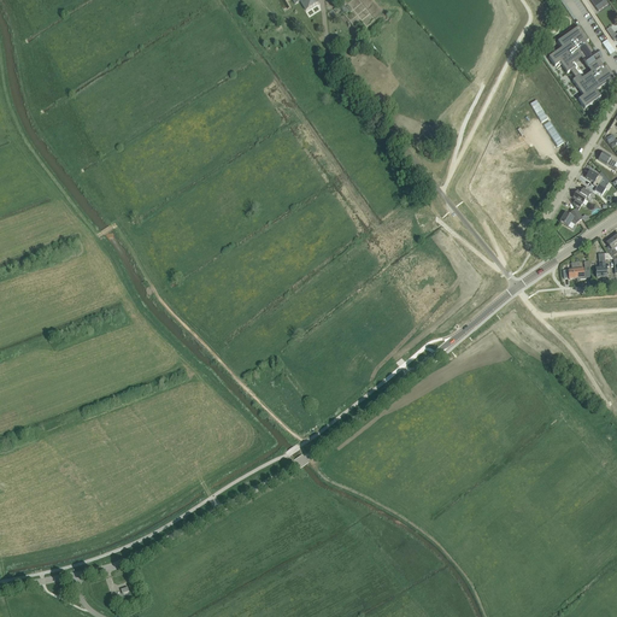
[(292,0),(295,5),(300,1),(306,11),(318,3),(316,0),(292,0)]
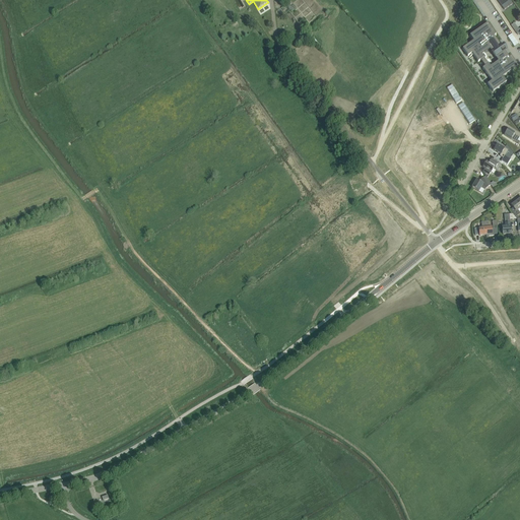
[(509,0),(497,0),(504,10),(512,4),(509,0)]
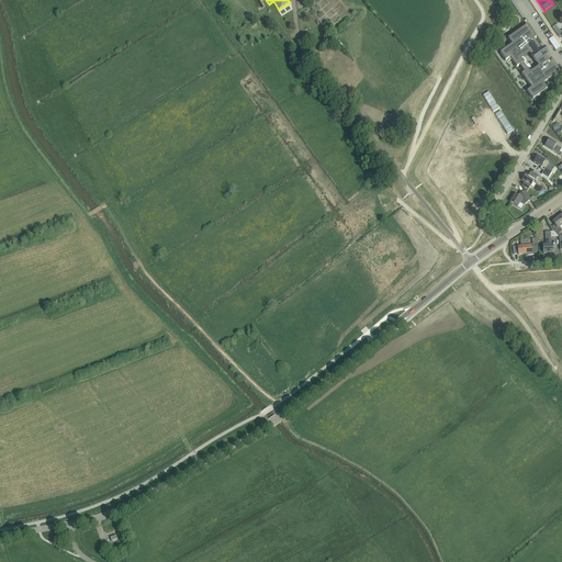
[(527,91),(532,100),(548,89),(543,83),(560,71),(552,62),(550,63),(546,56),(548,55),(549,54),(548,54),(544,48),(543,47),(543,48),(541,49),(534,40),(536,37),(527,25),(508,38),(512,45),(499,53),(506,62),(510,58),(517,67),(524,63),(521,60),(529,54),(539,67),(530,72),(528,70),(521,75),(531,88),(527,91)]
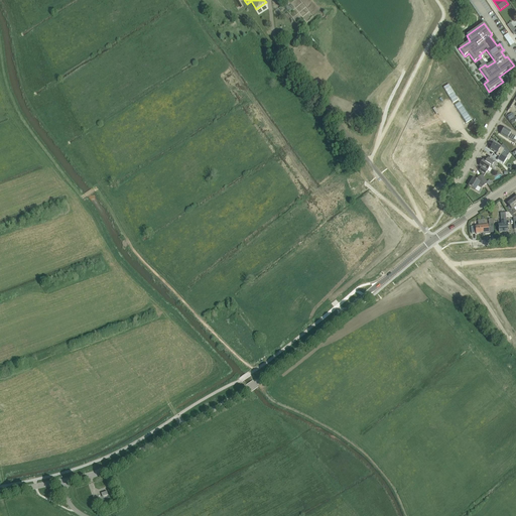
[(501,134),(503,135),(514,143),(515,141),(514,139),(515,136),(511,133),(511,132),(505,128),(503,128),(502,130),(503,131),(501,134)]
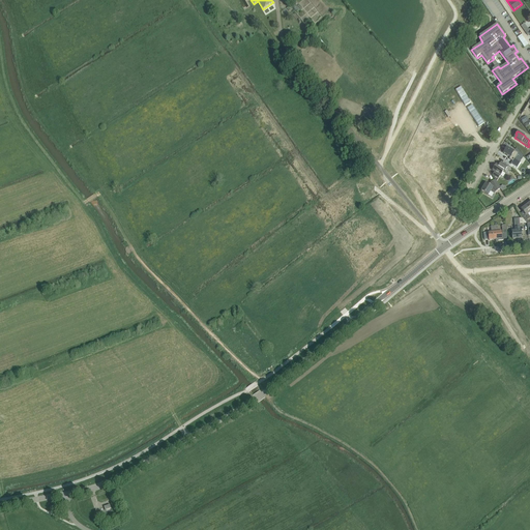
[(504,152),(503,153),(510,157),(509,159),(512,162),(511,164),(516,167),(519,162),(514,159),(519,153),(517,153),(519,150),(517,149),(514,151),(510,148),(510,149),(507,147),(505,150),(505,149),(503,151),(504,152)]
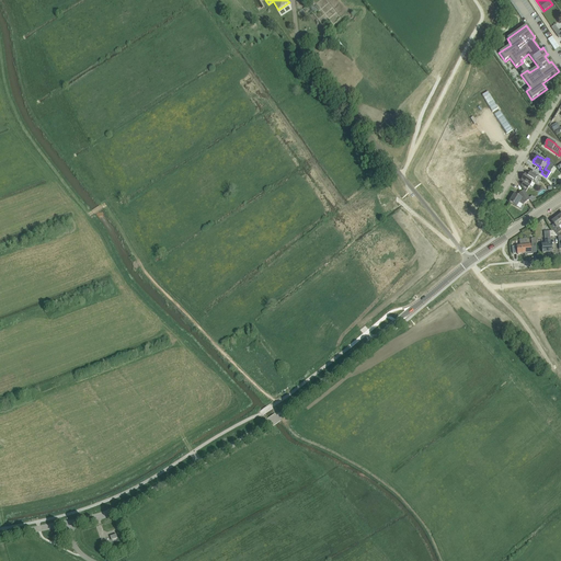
[(531,178),(525,174),(521,181),(524,182),(522,186),(526,193),(529,186),(530,186),(533,182),(537,184),(540,179),(534,174),(531,178)]
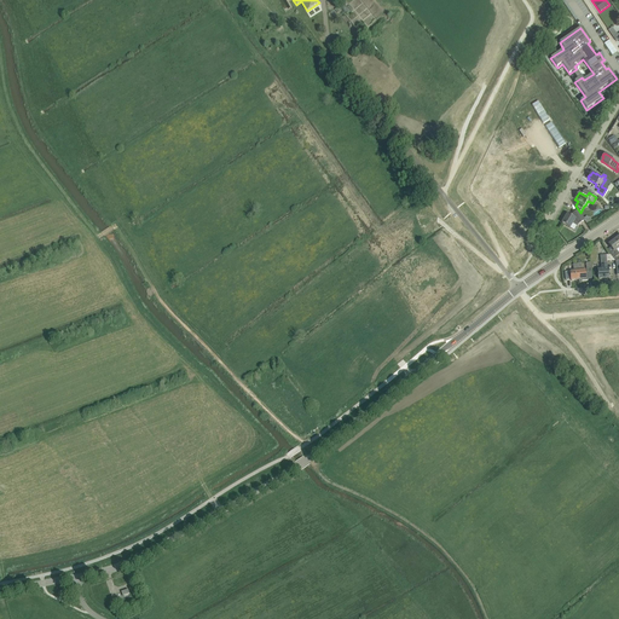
[(562,224),(565,225),(570,227),(573,224),(578,226),(579,224),(585,220),(578,210),(573,214),(573,215),(571,217),(567,214),(562,224)]
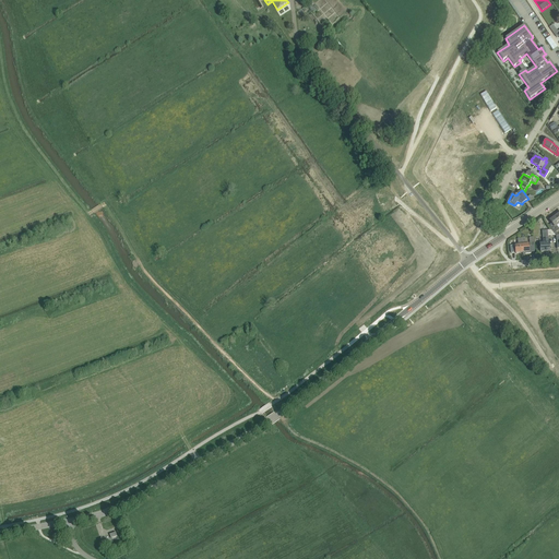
[(558,224),(558,221),(557,218),(556,216),(549,221),(551,224),(549,226),(552,230),(556,235),(558,234),(556,233),(558,229),(558,228),(557,226),(558,224)]
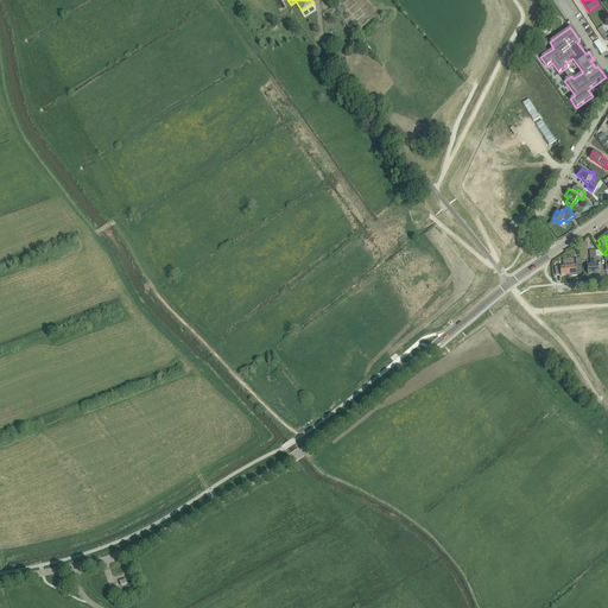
[(590,263),(587,264),(588,274),(599,273),(597,264),(596,264),(595,251),(589,252),(590,263)]
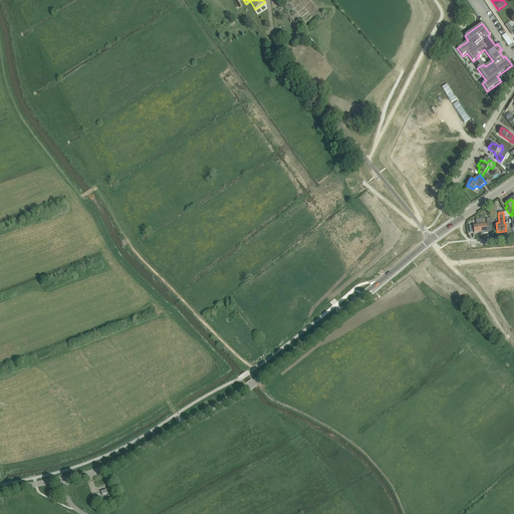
[(474,233),(481,233),(480,225),(480,222),(480,219),(476,220),(476,226),(469,226),(470,231),(474,231),(474,233)]
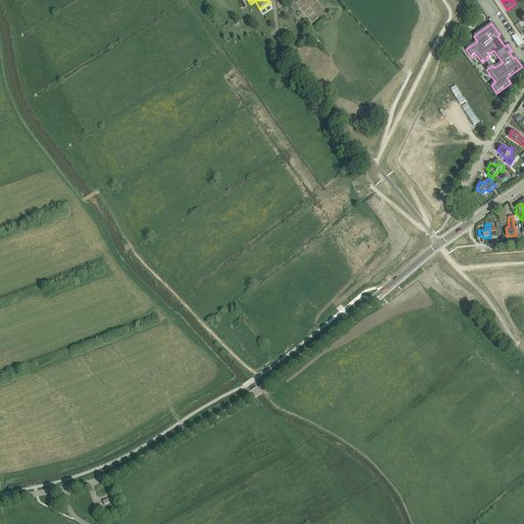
[(489,229),(490,237),(492,236),(492,238),(497,237),(497,232),(496,232),(495,229),(492,229),(492,223),(489,223),(489,226),(489,229)]
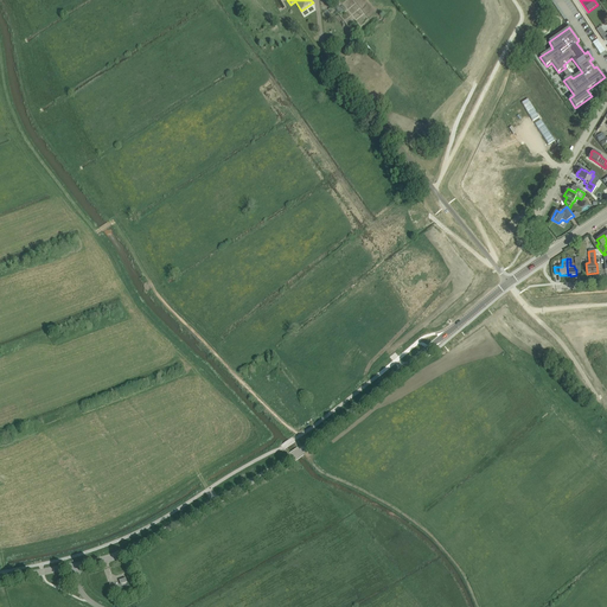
[(126,579),(114,582),(116,590),(128,586),(126,579)]
